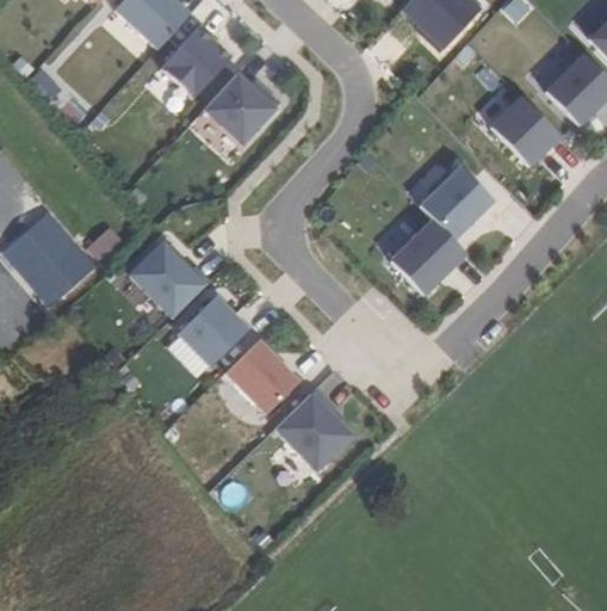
[(174,0),(123,0),(113,11),(156,50),(190,14),(174,0)]
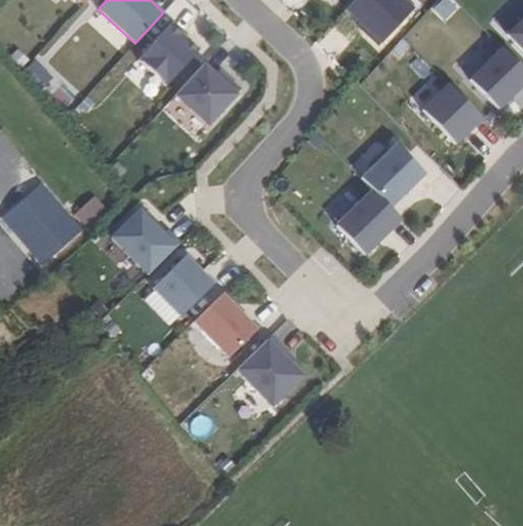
[(285,0),(295,10),(305,0),(285,0)]
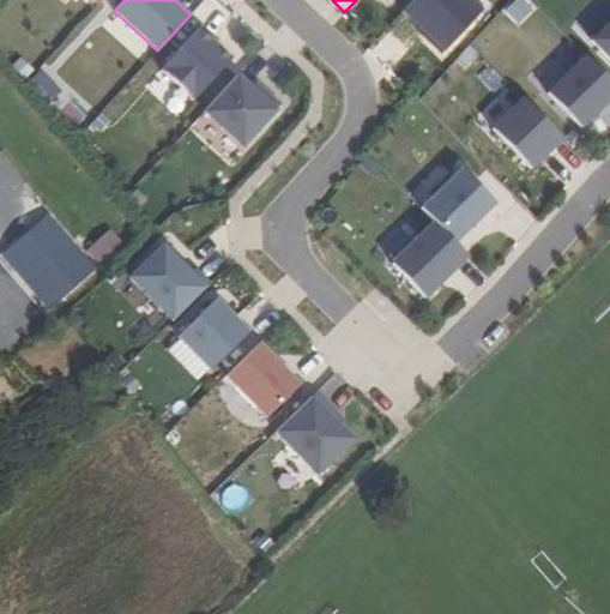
[(473,0),(415,0),(406,11),(446,47),(482,7),(473,0)]
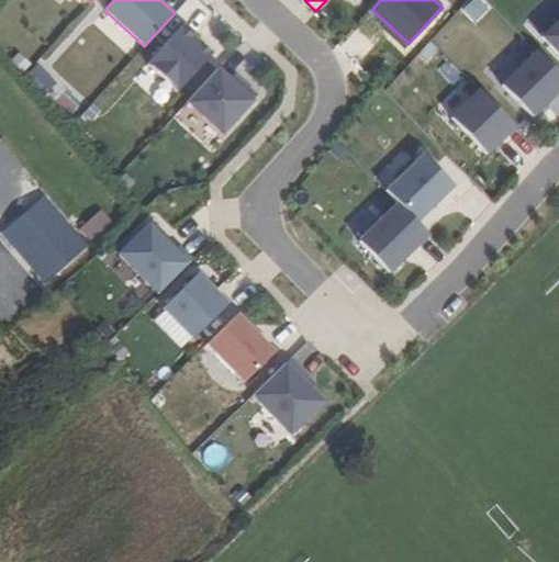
[(478,24),(493,9),(484,0),(472,0),(464,9),(478,24)]
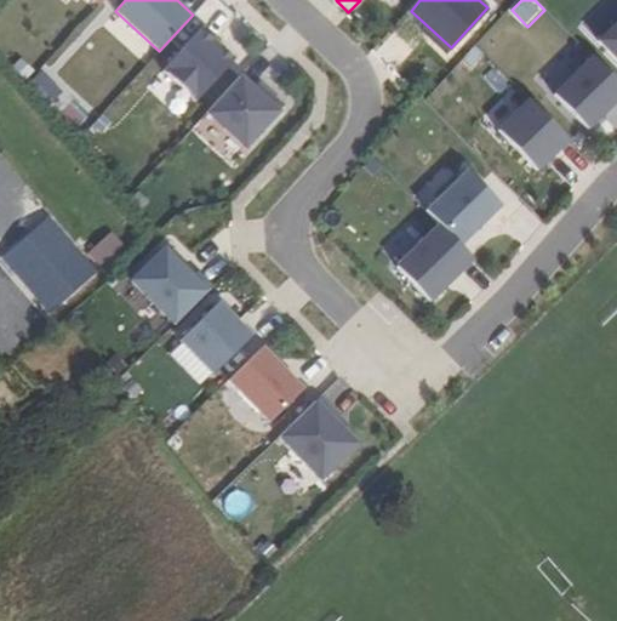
[(616,20),(600,38),(616,53),(616,20)]
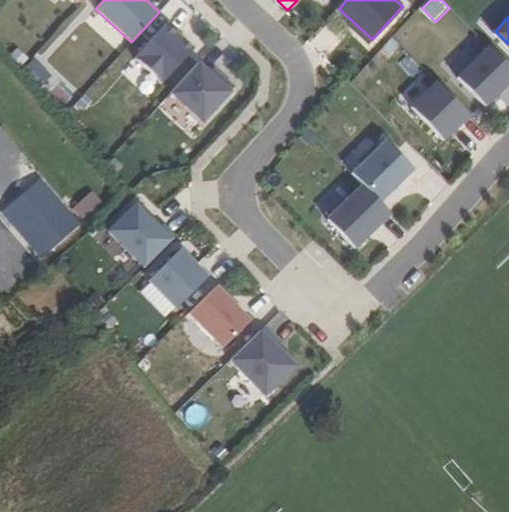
[(134,55),(165,83),(196,49),(166,21),(134,55)]
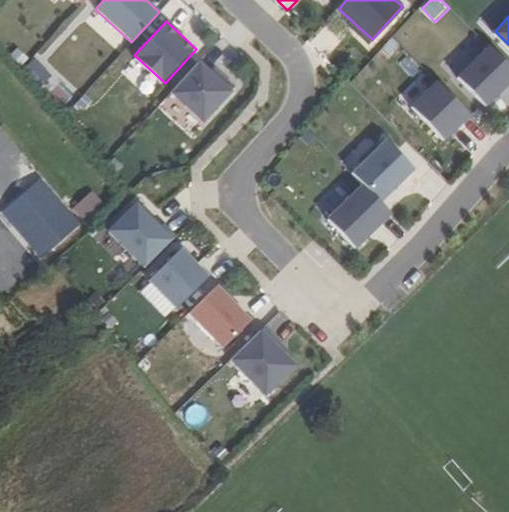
[(508,68),(487,48),(457,79),(487,107),(508,83),(508,68)]
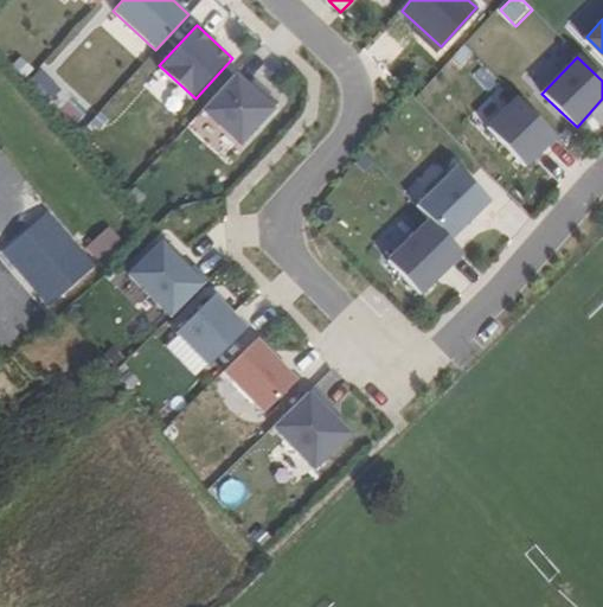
[(44,69),(27,84),(46,106),(63,90),(44,69)]
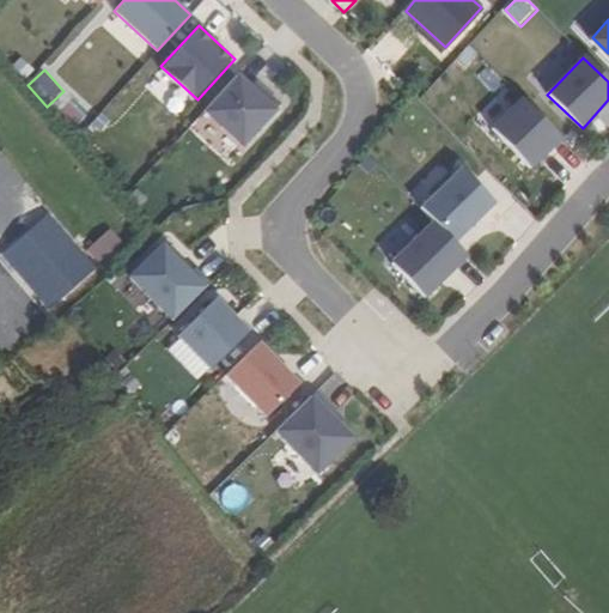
[(241,74),(207,113),(245,145),(278,107),(241,74)]
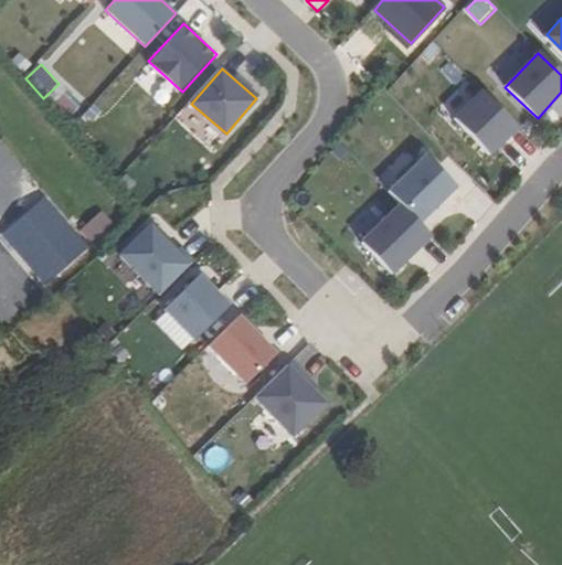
[(486,96),(458,125),(490,155),(518,126),(486,96)]
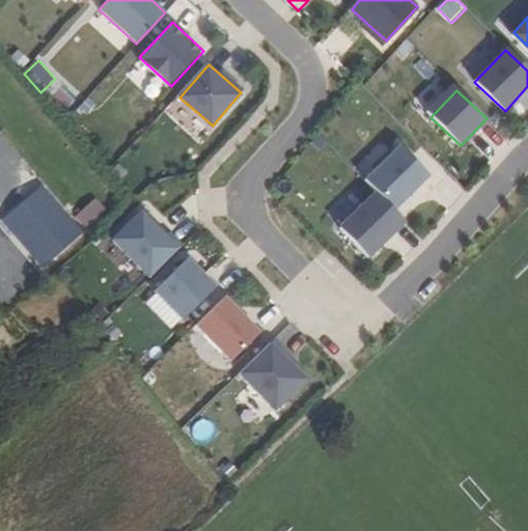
[(401,146),(367,179),(381,193),(395,208),(429,175),(401,146)]
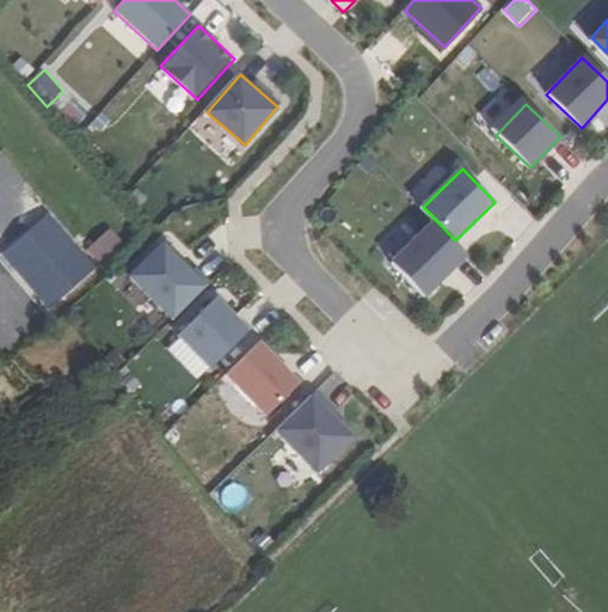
[(386,263),(421,224),(409,213),(401,221),(386,207),(357,238),(386,263)]
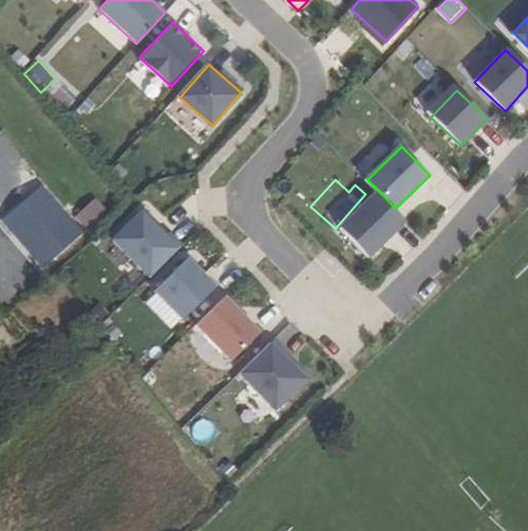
[(5,220),(47,269),(86,235),(45,187),(5,220)]
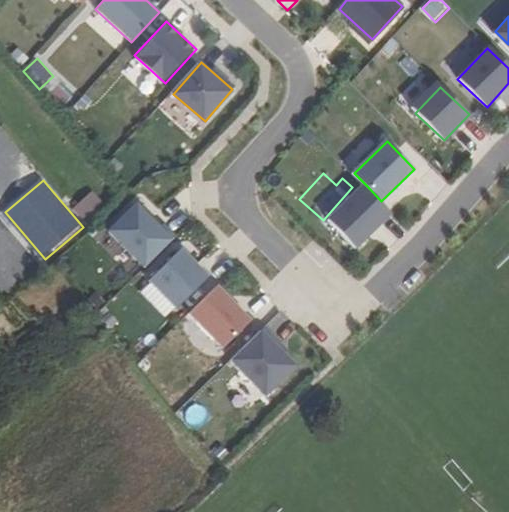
[(392,214),(367,186),(332,218),(357,246),(392,214)]
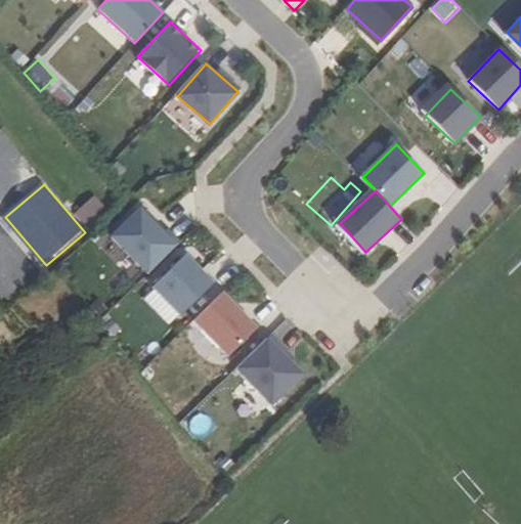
[(138,208),(112,236),(147,271),(175,242),(138,208)]
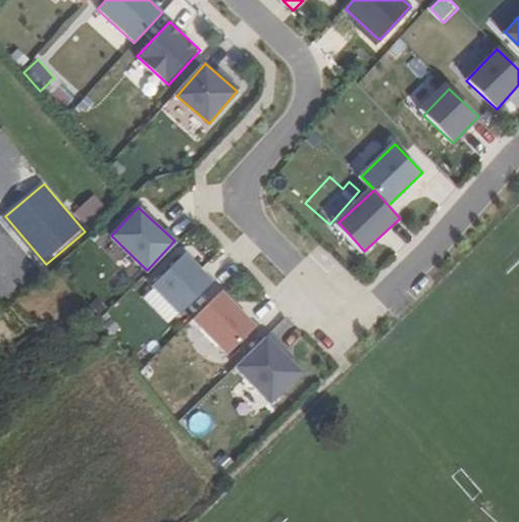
[(177,250),(146,281),(177,312),(209,280),(177,250)]
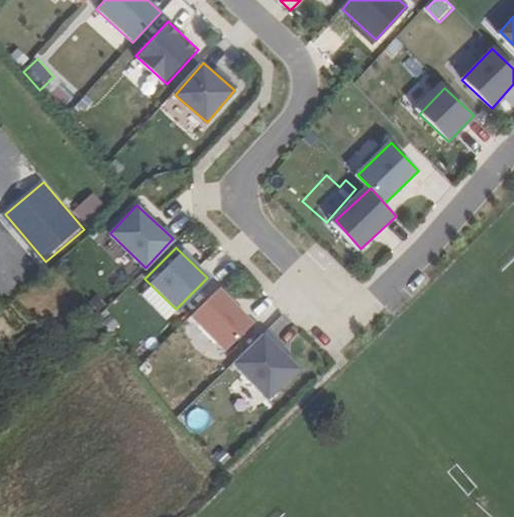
[(218,288),(190,318),(224,349),(252,319),(218,288)]
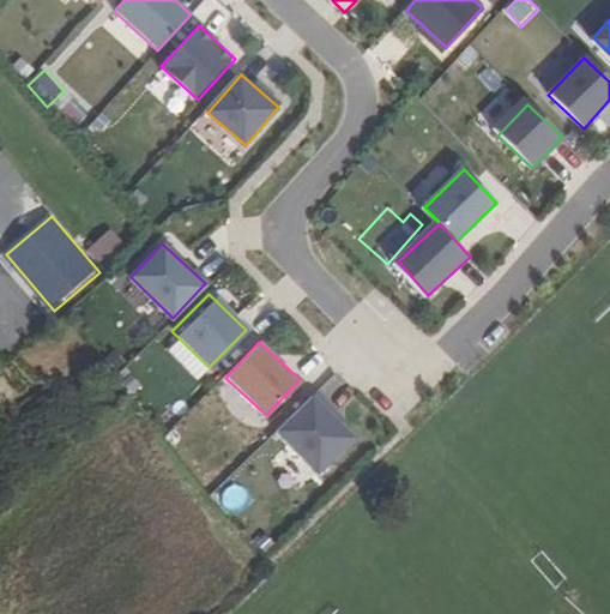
[(313,392),(276,433),(324,479),(362,439),(313,392)]
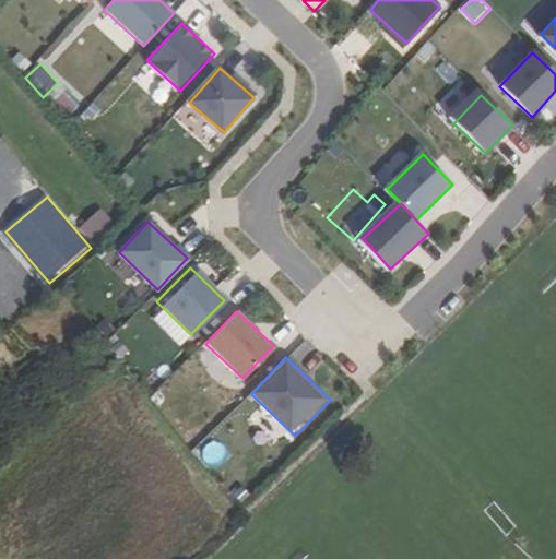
[(201,455),(216,468),(231,451),(215,438),(201,455)]
